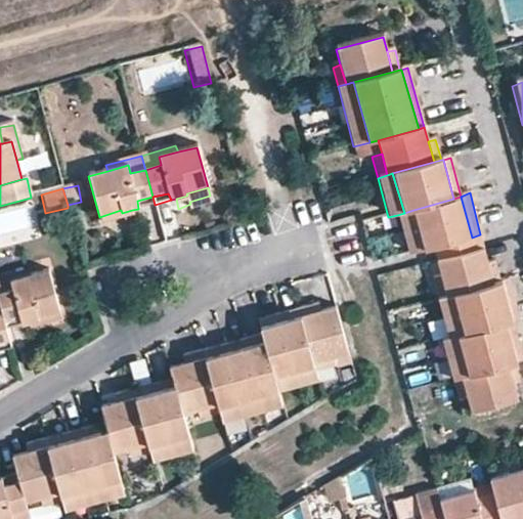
[(155,205),(153,197),(137,201),(138,209),(155,205)]
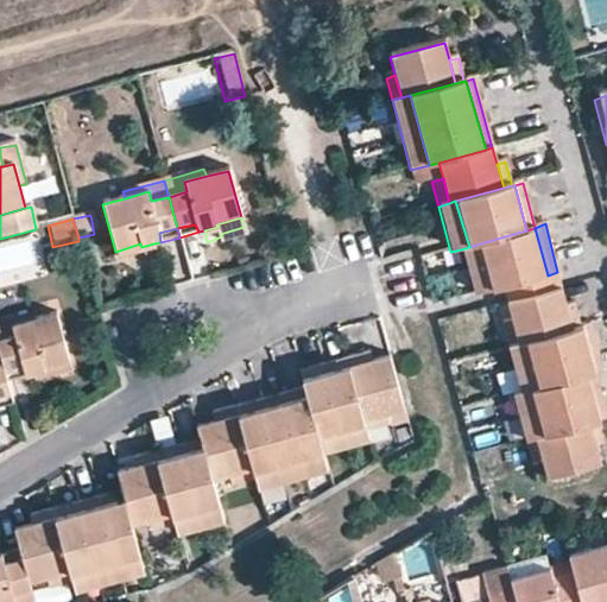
[(548,276),(535,228),(526,230),(480,244),(493,291),(503,289),(548,276)]
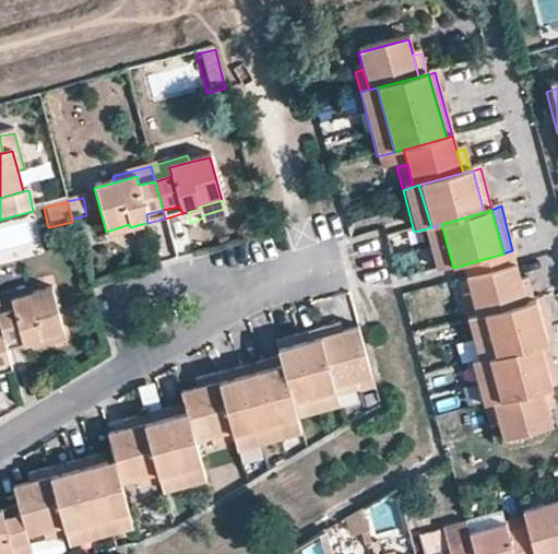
[(143,232),(141,224),(130,227),(129,224),(106,232),(108,242),(143,232)]
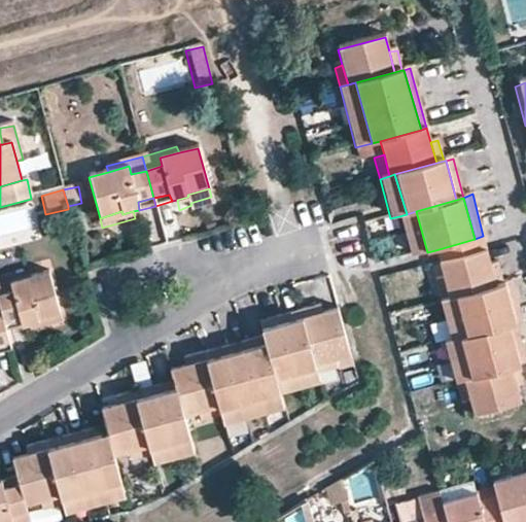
[(427,252),(416,211),(407,214),(399,216),(412,256),(427,252)]
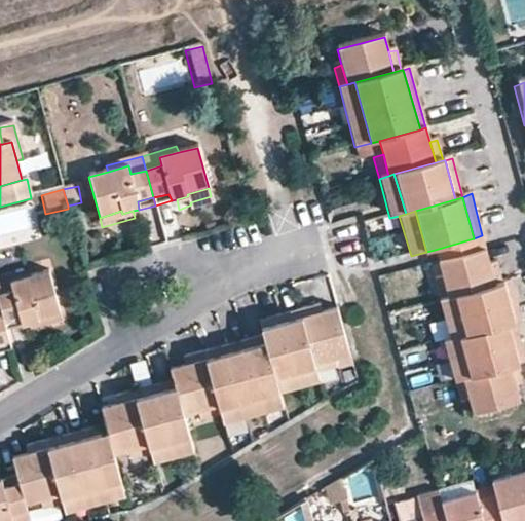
[(486,251),(482,235),(474,238),(435,250),(438,263),(486,251)]
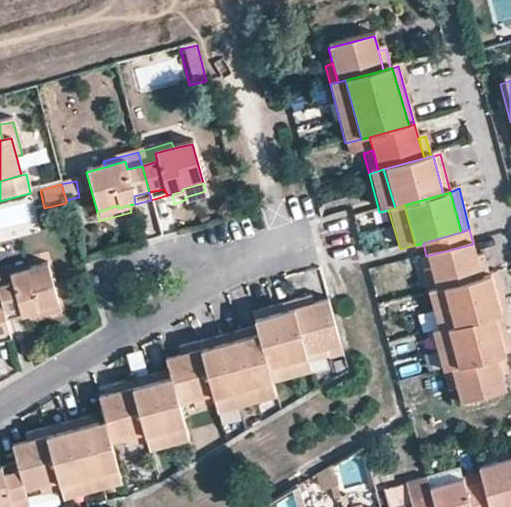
[(473,244),(426,256),(430,270),(436,290),(443,289),(482,279),(477,259),(473,244)]
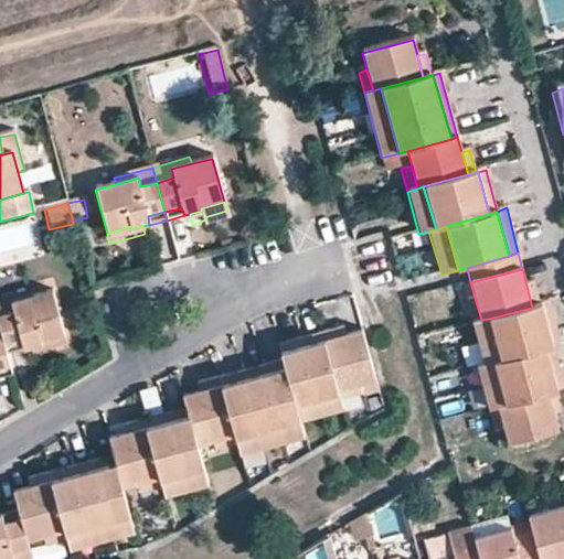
[(535,282),(527,286),(532,308),(541,304),(535,282)]
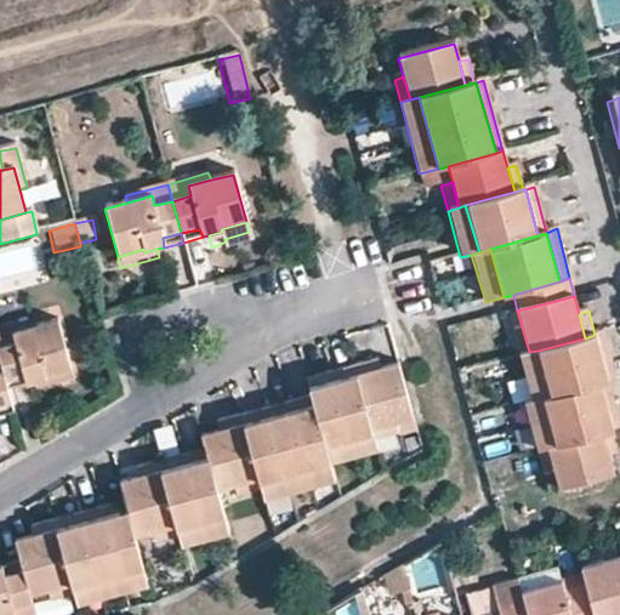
[(33,322),(9,328),(11,335),(34,329),(33,322)]
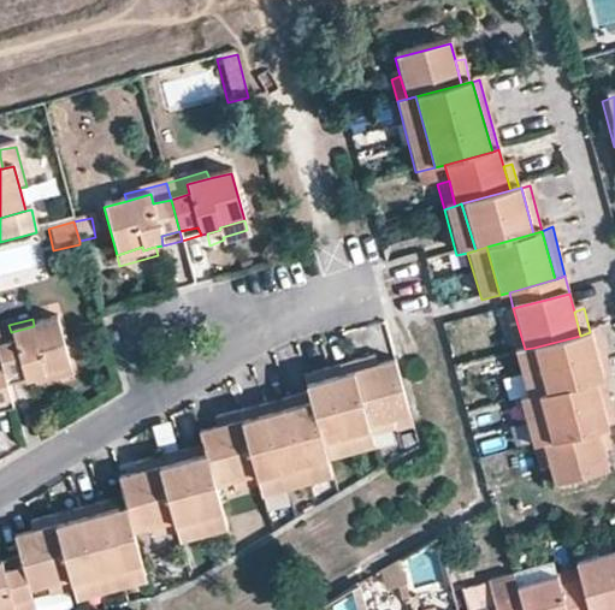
[(70,367),(57,320),(34,326),(11,332),(9,325),(9,323),(0,324),(0,361),(3,369),(5,378),(23,374),(25,383),(33,380),(45,377),(45,373),(70,367)]
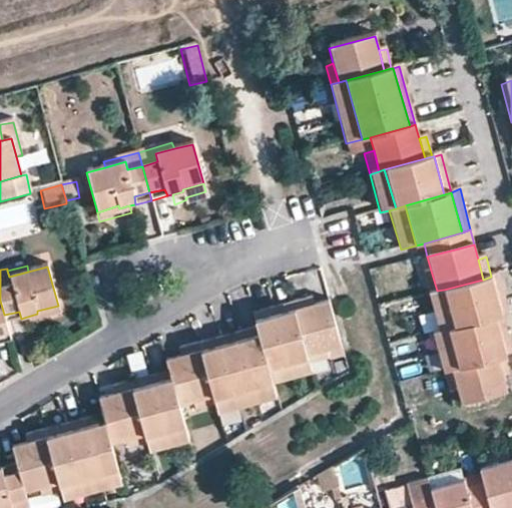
[(429,294),(437,291),(431,271),(423,274),(429,294)]
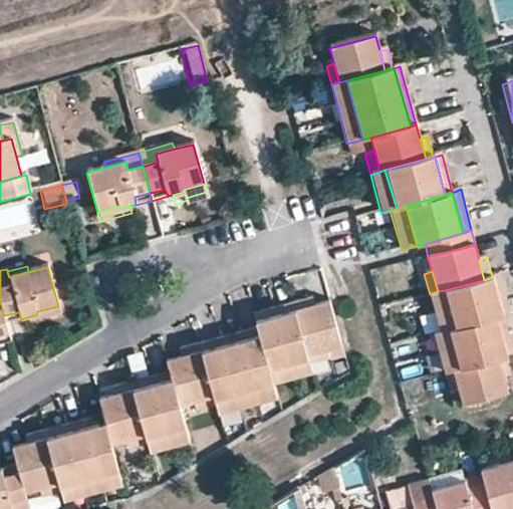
[(500,274),(492,277),(503,316),(510,315),(500,274)]
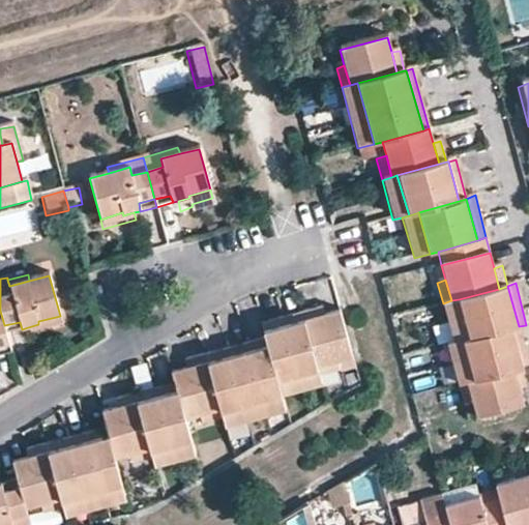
[(519,326),(507,286),(499,289),(459,299),(469,340),(511,328),(519,326)]
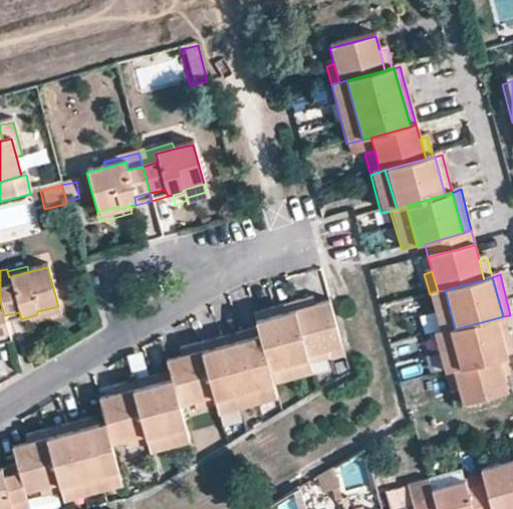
[(455,329),(445,290),(438,291),(430,294),(441,332),(450,330),(455,329)]
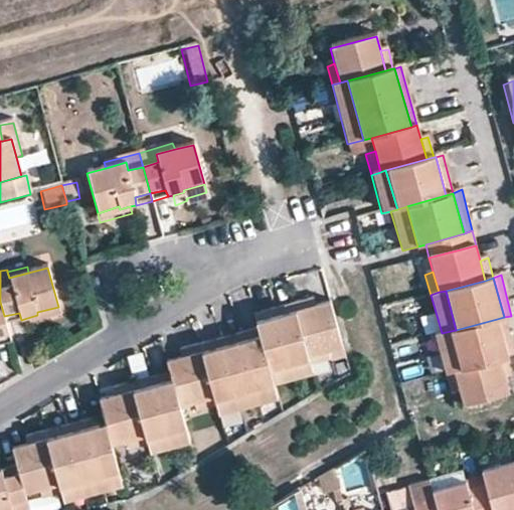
[(313,299),(293,305),(295,312),(315,306),(313,299)]
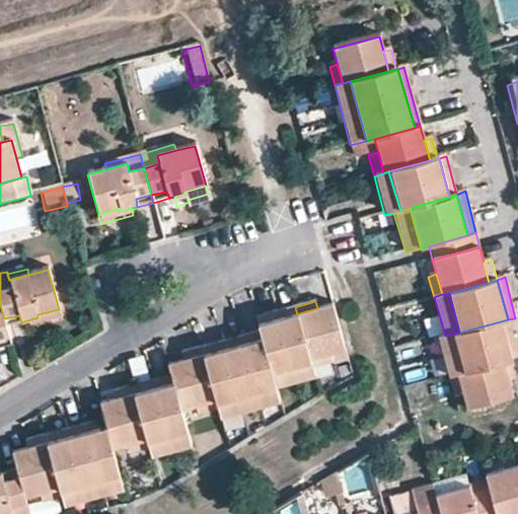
[(345,352),(331,304),(317,308),(297,314),(309,362),(330,356),(345,352)]
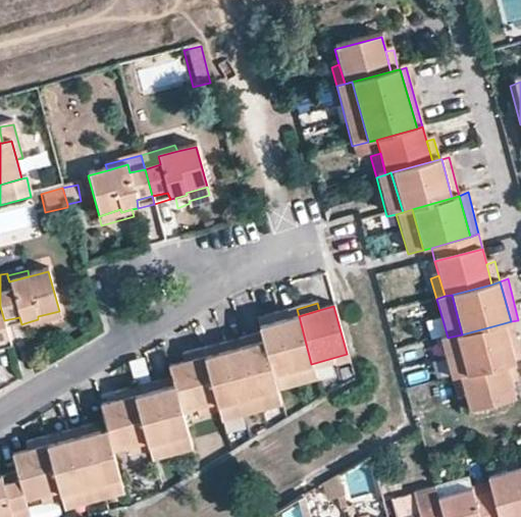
[(297,309),(276,314),(278,322),(299,316),(297,309)]
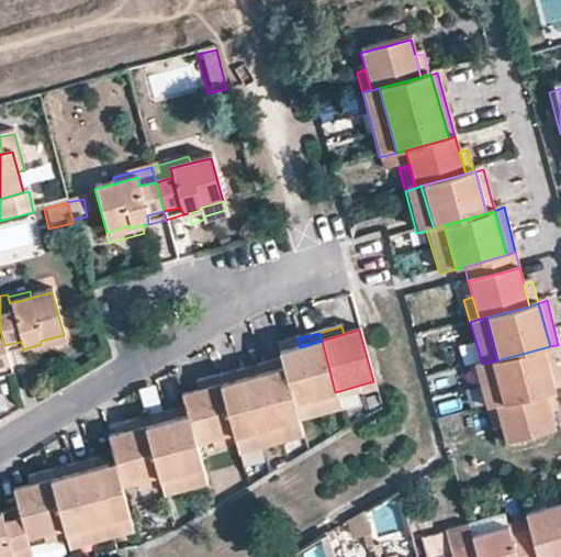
[(67,345),(64,335),(41,341),(41,344),(30,347),(32,355),(67,345)]
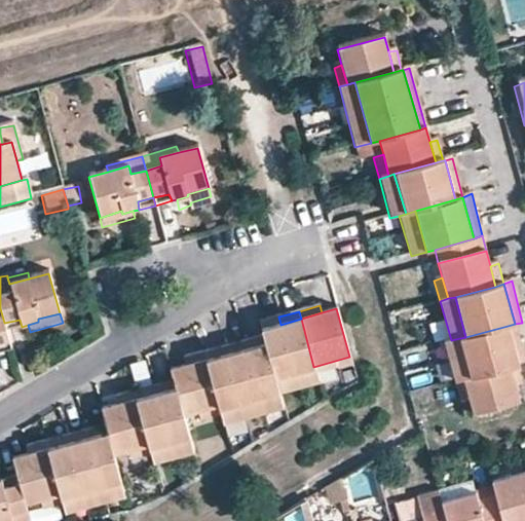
[(0,346),(9,344),(6,332),(4,323),(2,315),(0,315),(0,346)]
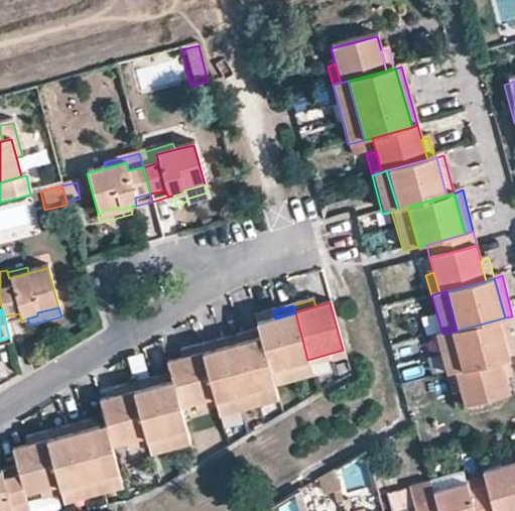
[(257,325),(275,318),(273,310),(254,316),(257,325)]
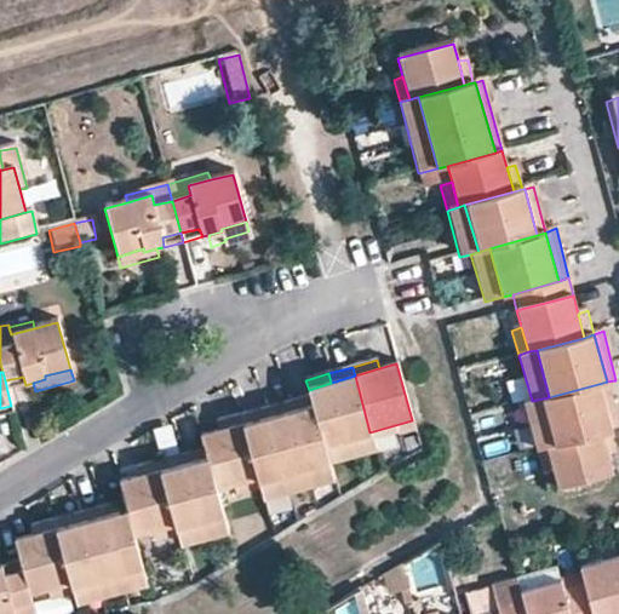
[(370,432),(355,376),(331,383),(347,439),(370,432)]
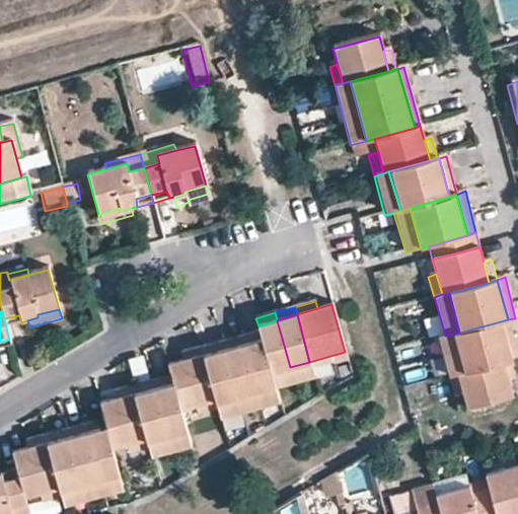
[(4,318),(6,327),(21,322),(19,315),(4,318)]
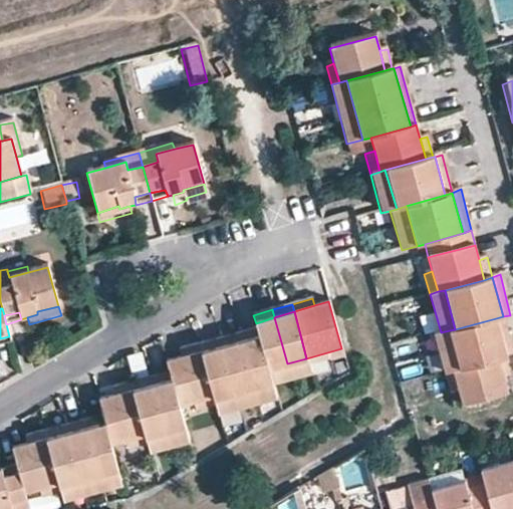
[(512,349),(503,316),(496,318),(506,356),(512,353),(512,349)]
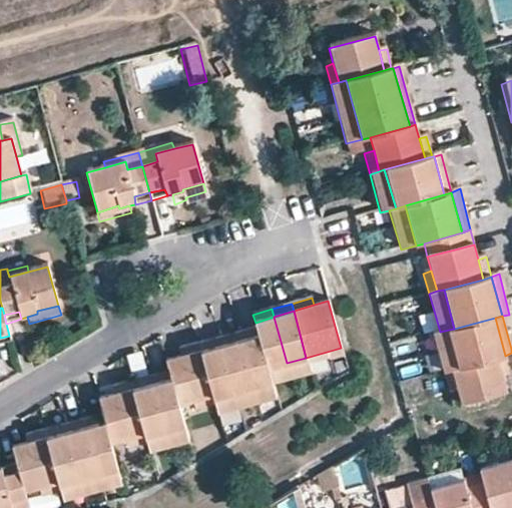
[(287,363),(274,317),(256,323),(257,329),(259,336),(268,368),(287,363)]
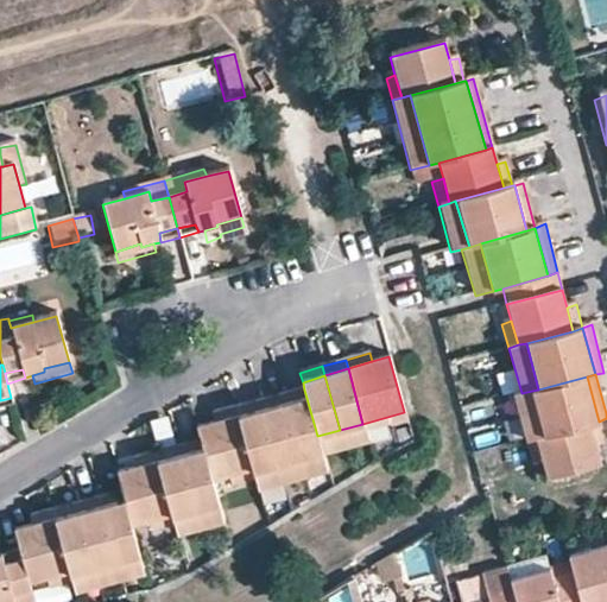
[(587,376),(538,390),(532,391),(544,437),(590,424),(599,422),(587,376)]
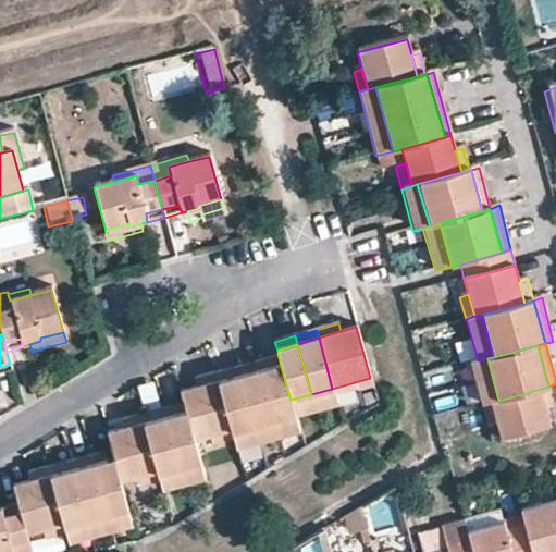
[(279,357),(258,363),(260,370),(281,365),(279,357)]
